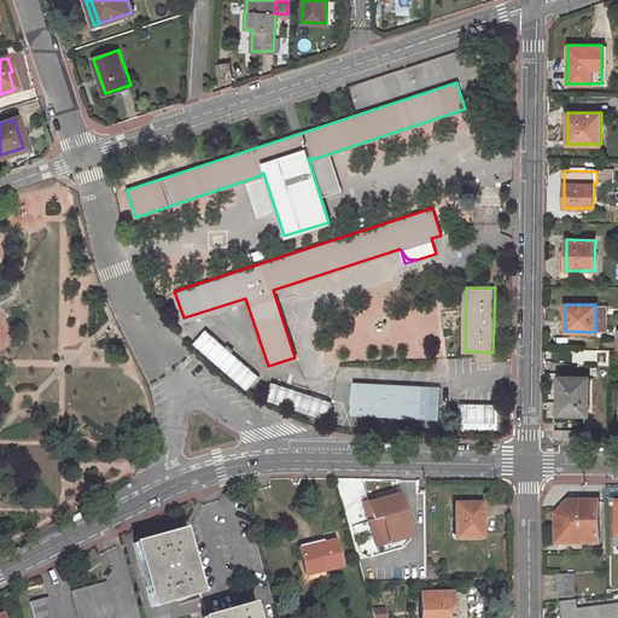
[(605,305),(595,305),(595,330),(605,330),(605,305)]
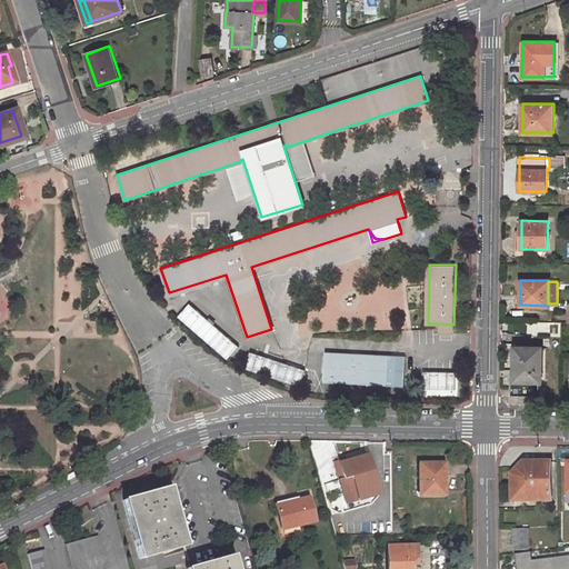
[(439,332),(453,333),(453,325),(439,323),(439,332)]
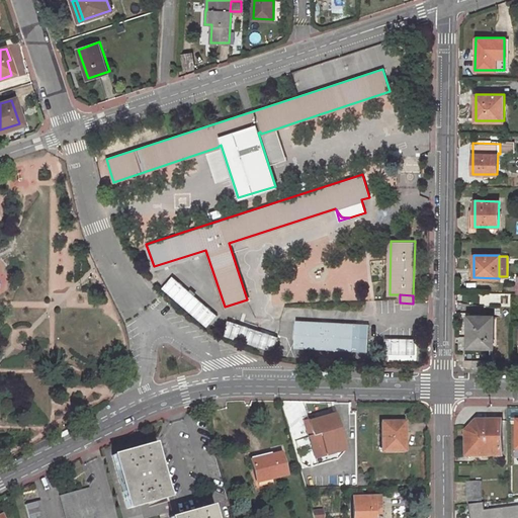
[(500,314),(500,306),(484,305),(483,316),(468,316),(467,353),(470,353),(470,358),(492,359),(493,314),(500,314)]
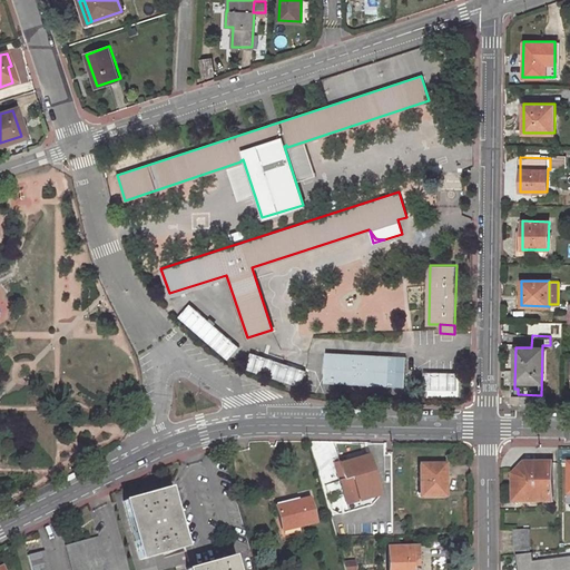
[(248,353),(256,375),(274,369),(265,347),(248,353)]
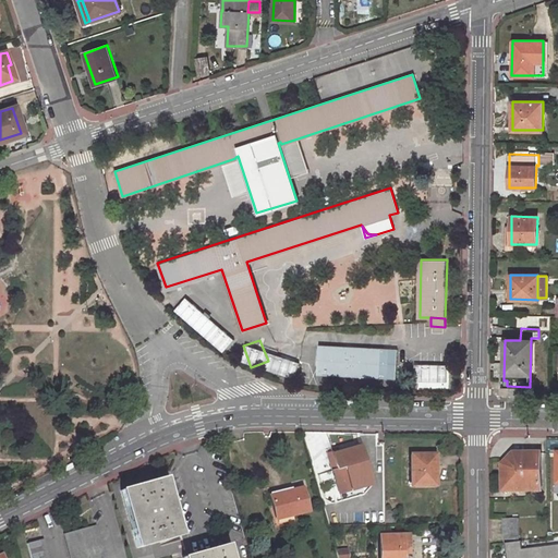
[(317,375),(379,377),(381,348),(319,346),(317,375)]
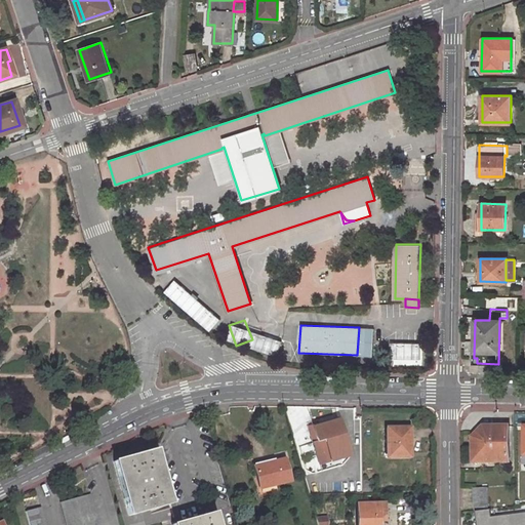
[(257,350),(275,356),(280,339),(264,333),(257,350)]
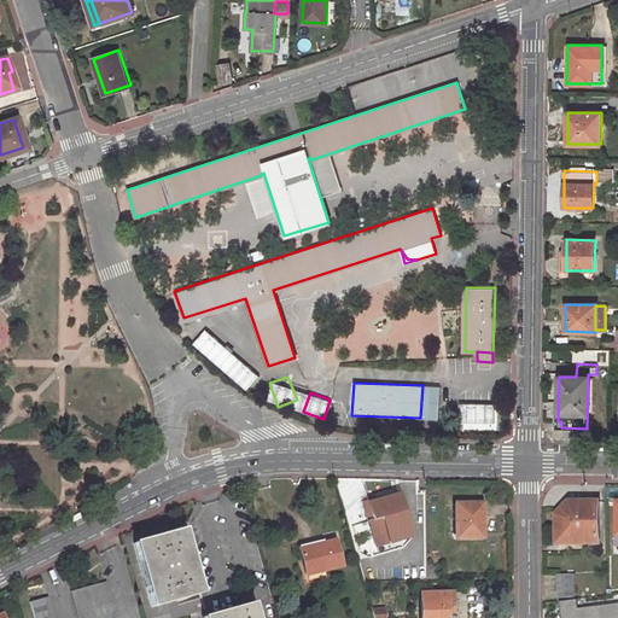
[(495,430),(496,409),(466,408),(465,429),(495,430)]
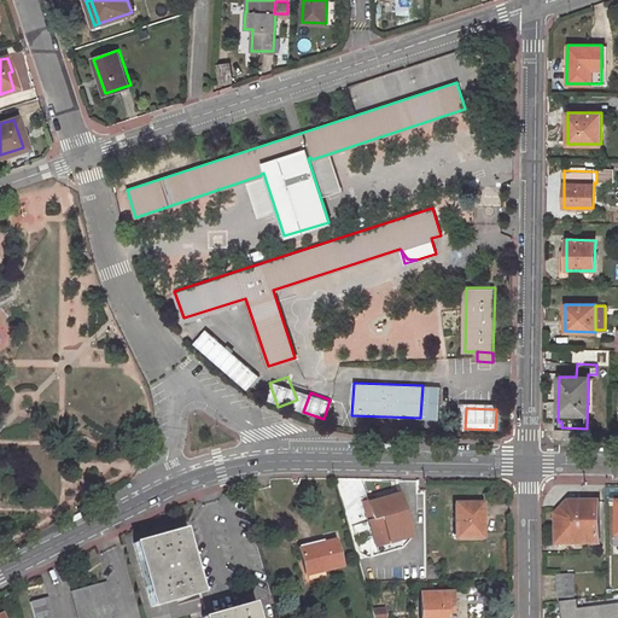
[(410,536),(398,494),(367,503),(373,522),(368,523),(375,546),(410,536)]
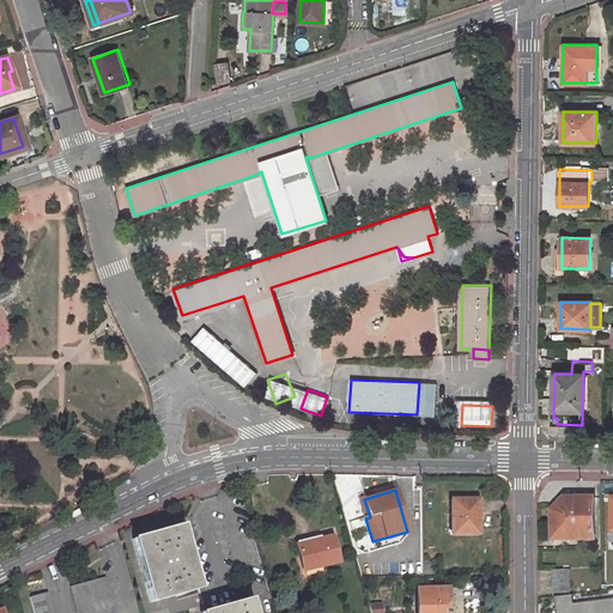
[(552,540),(594,540),(594,498),(564,497),(552,511),(552,540)]
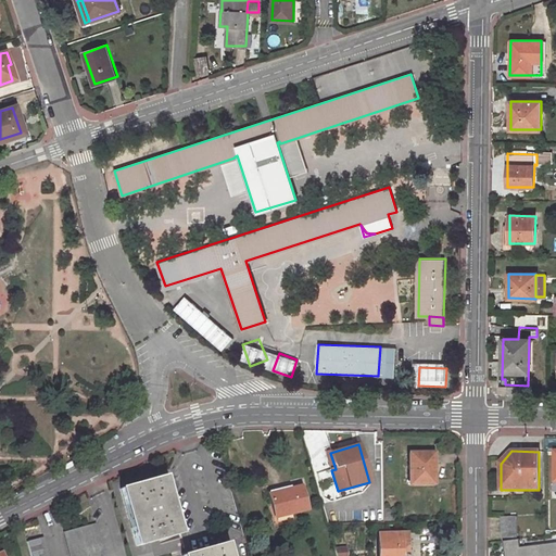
[(433,483),(433,452),(409,452),(411,483),(433,483)]
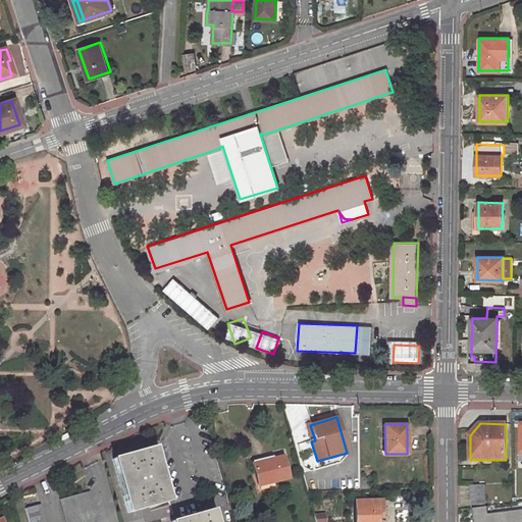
[(169,500),(154,447),(114,460),(129,512),(169,500)]
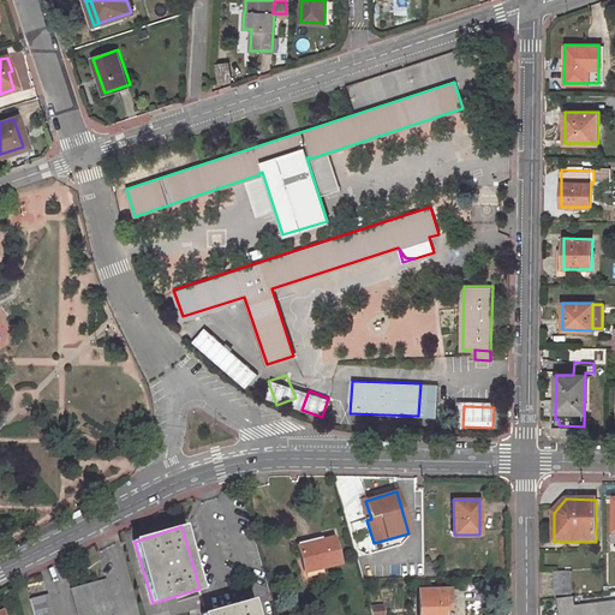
[(339,561),(332,536),(297,545),(304,572),(339,561)]
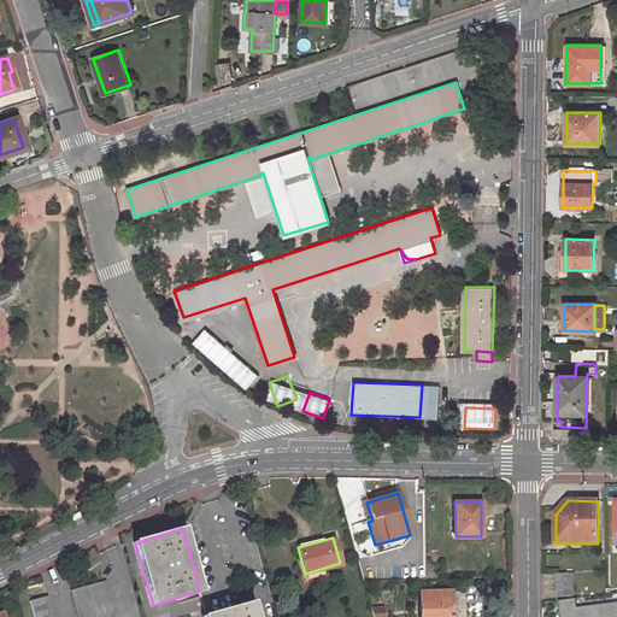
[(573,570),(557,570),(557,597),(573,597),(573,570)]
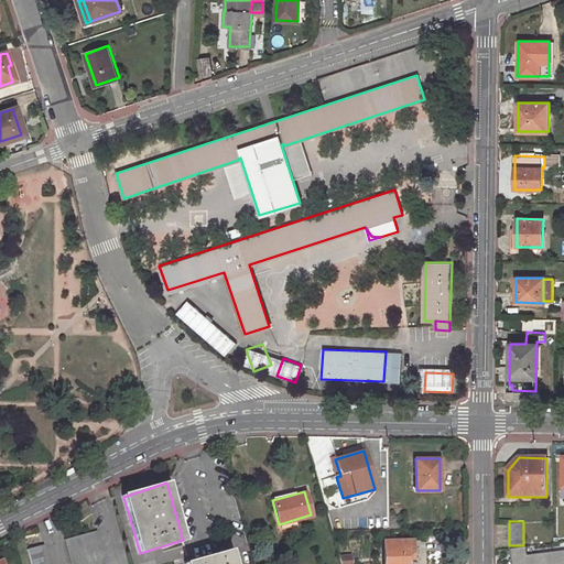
[(105,563),(97,530),(65,539),(72,563),(105,563)]
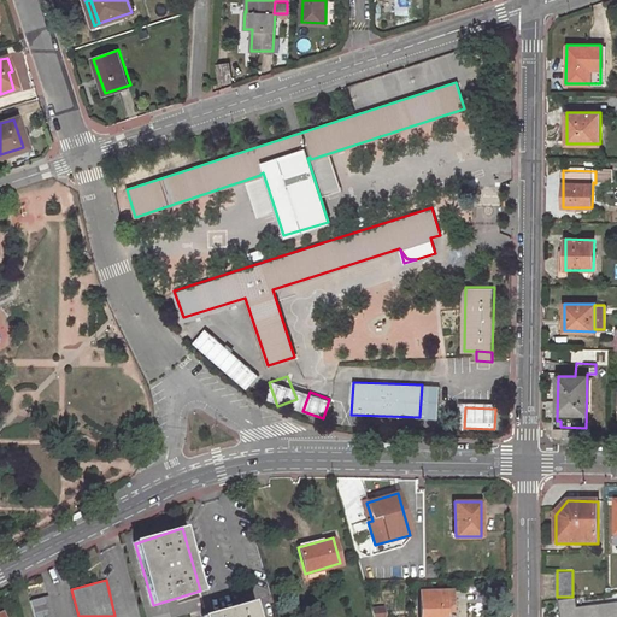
[(444,616),(444,592),(419,593),(418,616),(444,616)]
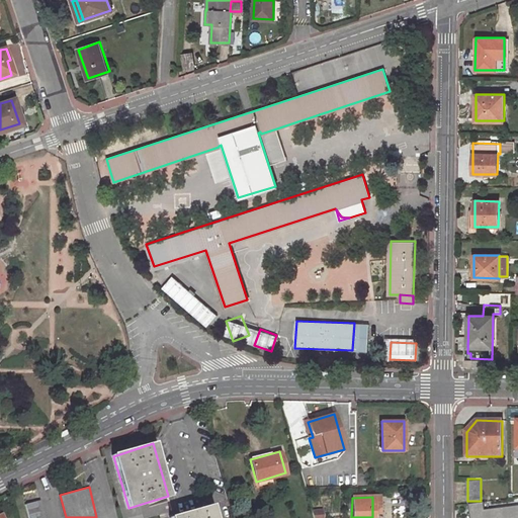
[(46,517),(40,500),(24,504),(27,517),(46,517)]
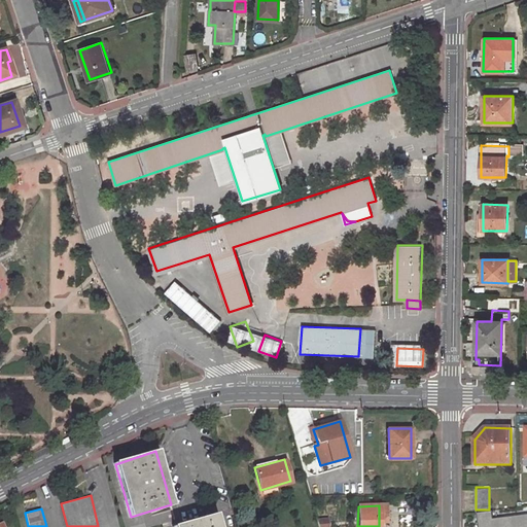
[(217,526),(214,515),(172,526),(217,526)]
